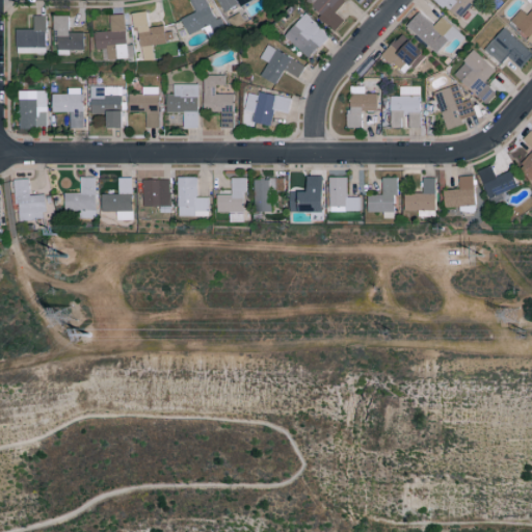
[(180,20),(187,35),(203,27),(208,37),(225,29),(220,18),(215,20),(206,0),(188,0),(194,12),(180,20)]
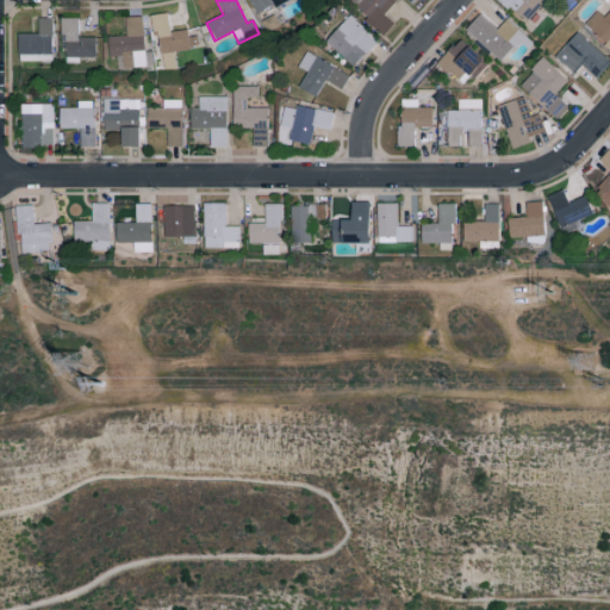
[(247,0),(257,14),(267,8),(269,11),(286,0),(247,0)]
